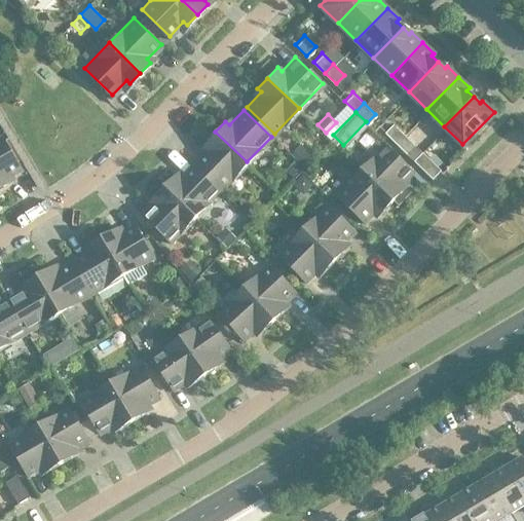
[(393,121),(383,131),(395,142),(404,133),(393,121)]
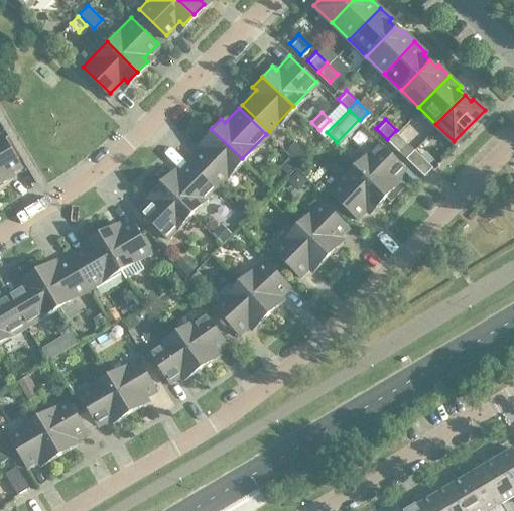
[(242,158),(211,129),(201,139),(205,143),(190,157),(218,183),(242,158)]
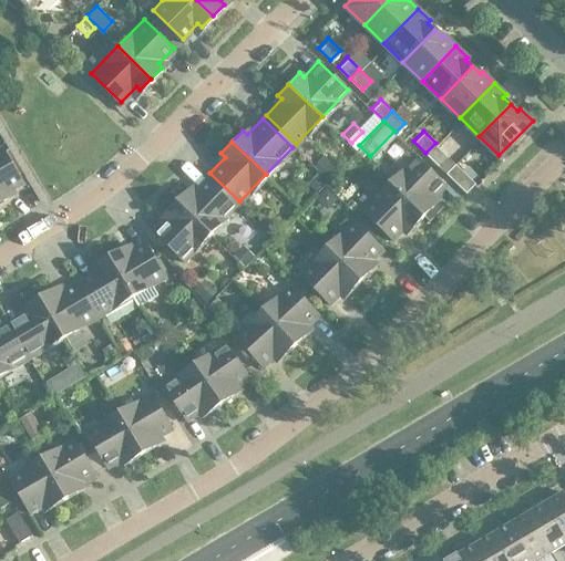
[(448,155),(435,143),(425,153),(438,164),(448,155)]
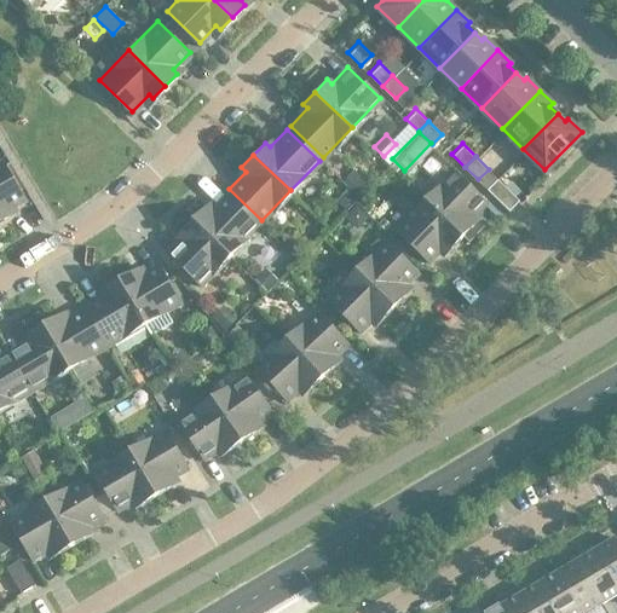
[(0,157),(0,217),(6,214),(4,209),(24,197),(0,157)]
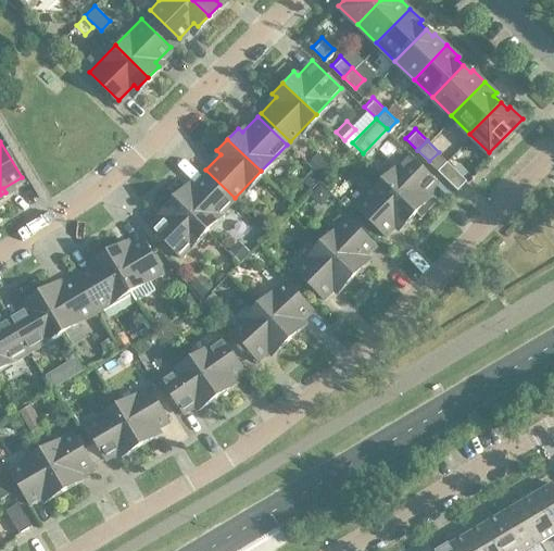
[(316,148),(306,157),(320,170),(329,161),(316,148)]
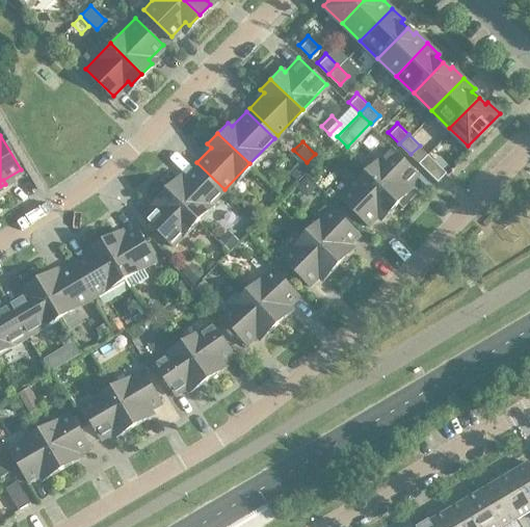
[(389,145),(364,170),(395,201),(397,199),(401,203),(409,193),(406,190),(411,185),(407,181),(417,172),(389,145)]
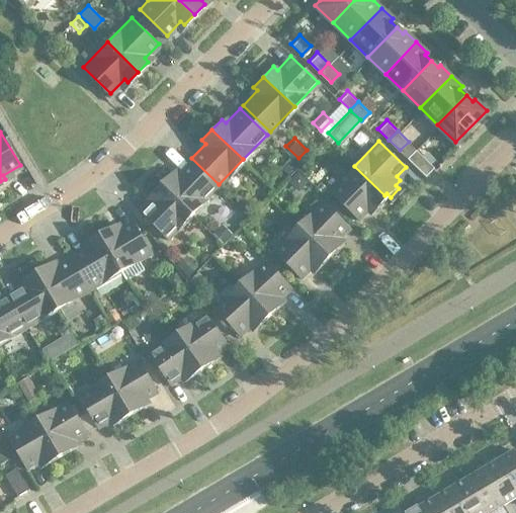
[(415,148),(406,156),(418,167),(426,159),(415,148)]
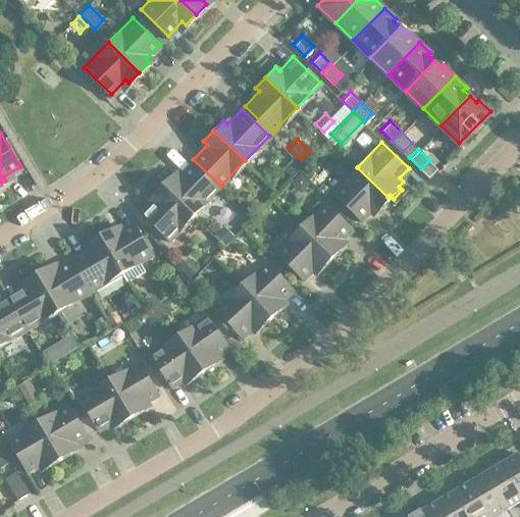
[(291,155),(281,164),(289,171),(298,162),(291,155)]
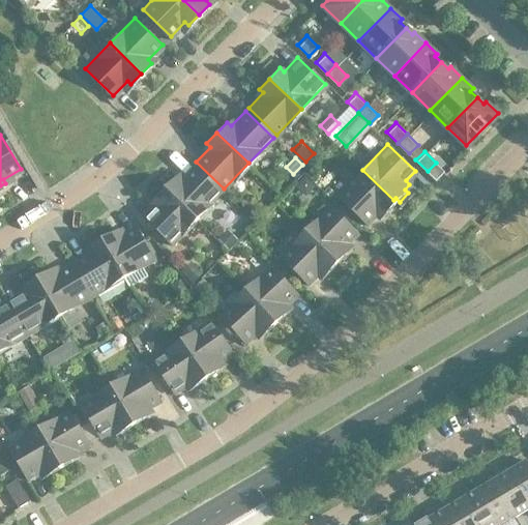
[(442,168),(436,163),(428,171),(433,177),(442,168)]
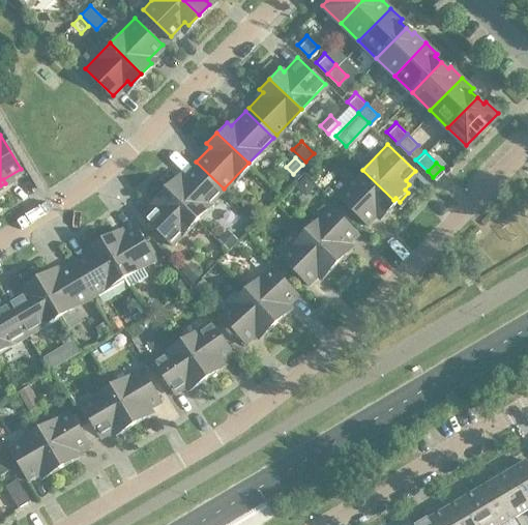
[(174,176),(164,186),(196,217),(221,192),(193,165),(178,179),(174,176)]
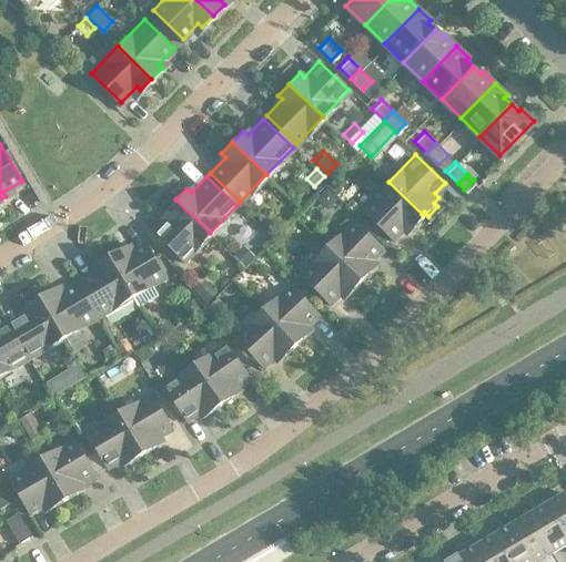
[(422,214),(388,182),(362,208),(392,237),(407,222),(411,225),(422,214)]
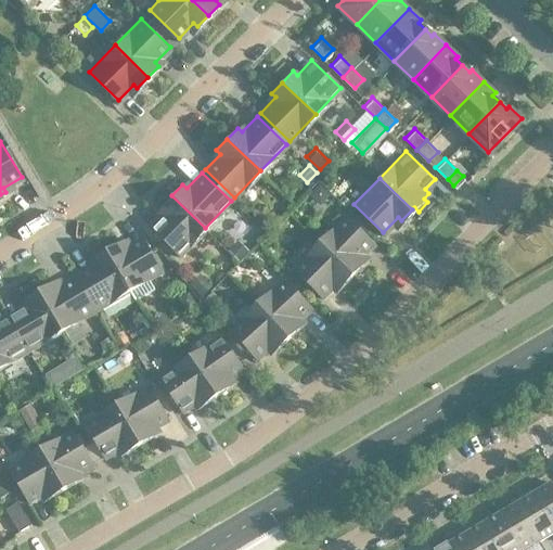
[(318,180),(308,190),(317,199),(326,189),(318,180)]
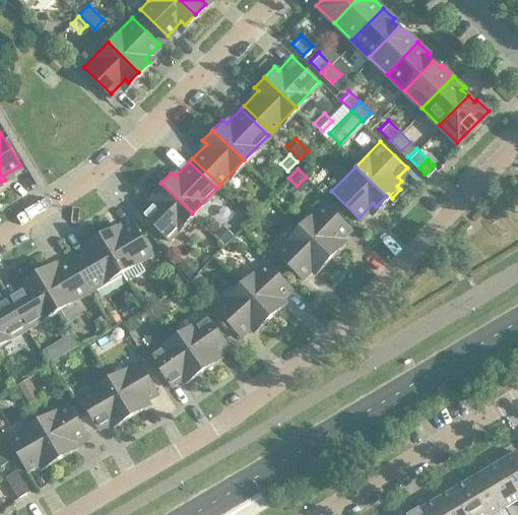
[(320,180),(317,185),(321,189),(325,185),(320,180)]
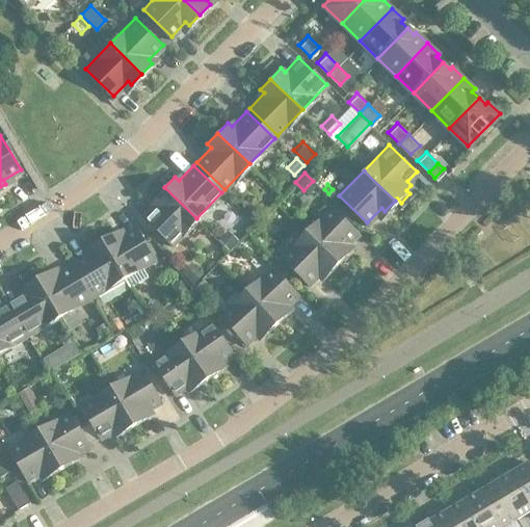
[(196,218),(164,187),(154,198),(158,202),(143,216),(171,243),(196,218)]
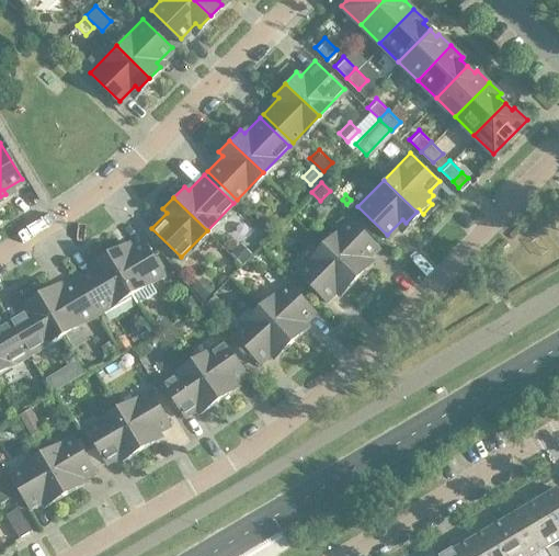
[(263,212),(257,218),(266,228),(273,222),(263,212)]
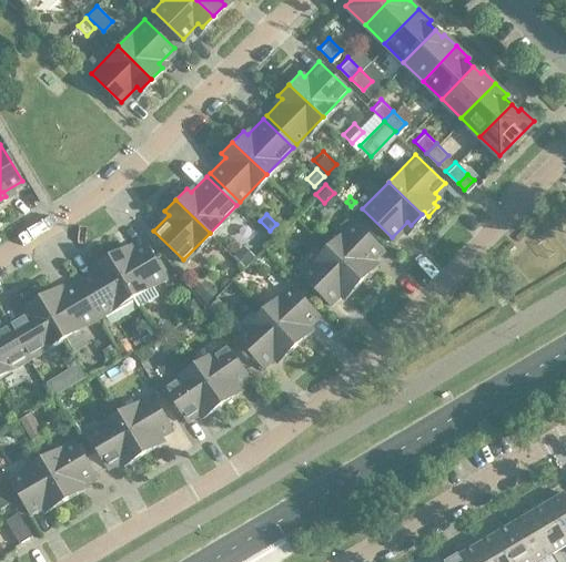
[(352,218),(325,245),(360,278),(371,267),(366,263),(382,247),(352,218)]
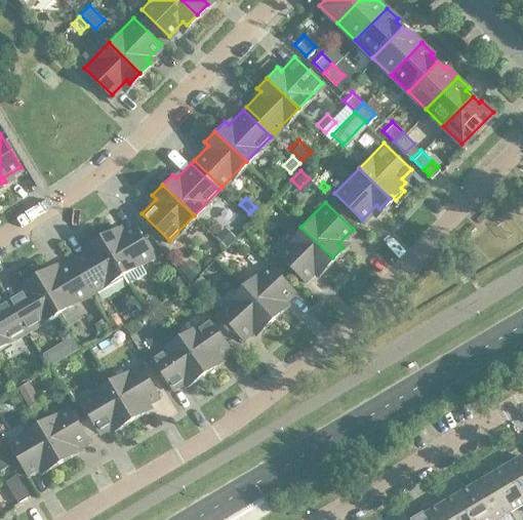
[(99,235),(122,273),(127,281),(145,271),(139,262),(152,254),(132,222),(115,232),(113,228),(99,235)]
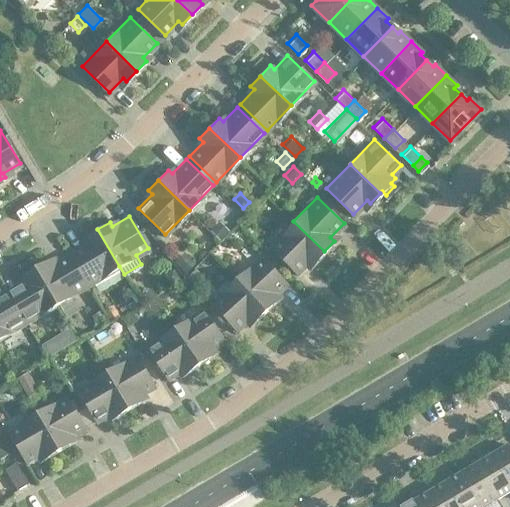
[(217,218),(208,227),(218,236),(226,227),(217,218)]
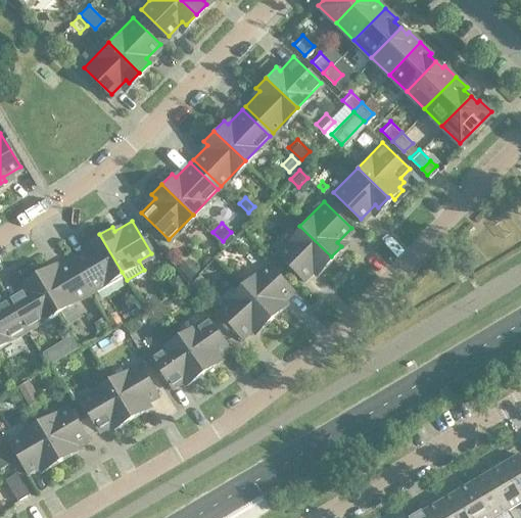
[(331,256),(299,226),(276,251),(302,278),(317,264),(321,267),(331,256)]
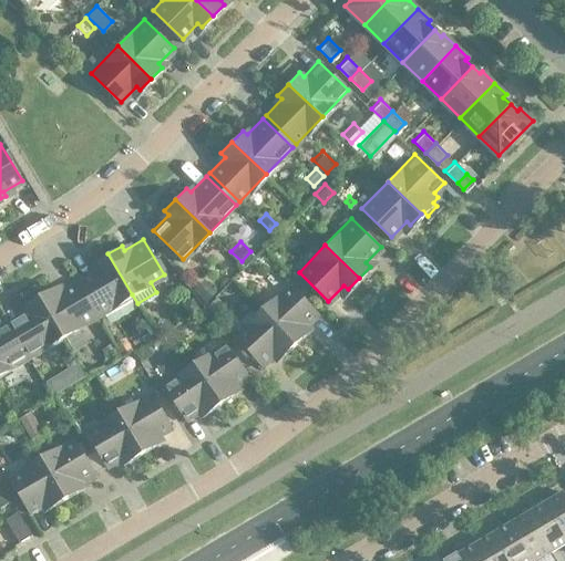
[(132,294),(108,253),(94,261),(96,267),(78,278),(99,313),(132,294)]
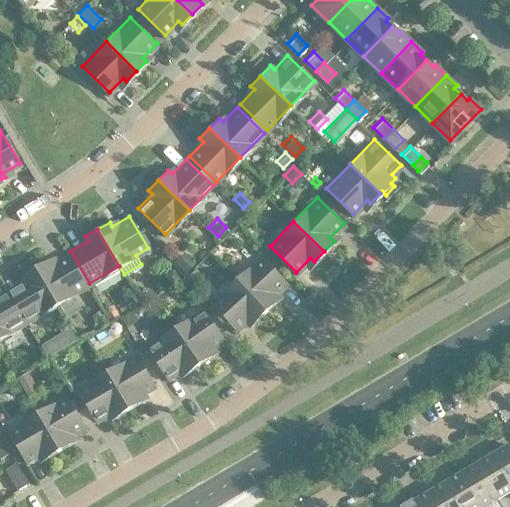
[(183,250),(174,259),(184,269),(193,260),(183,250)]
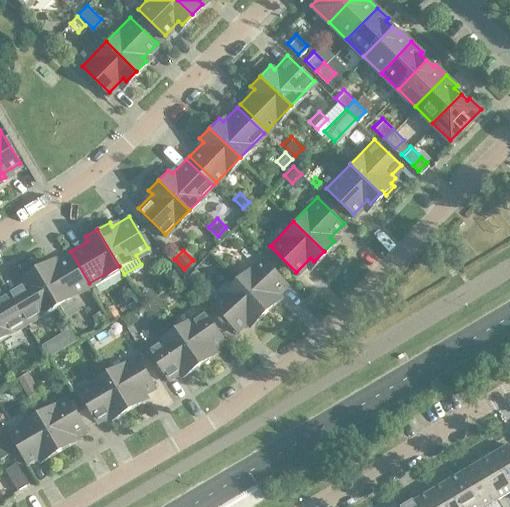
[(47,259),(35,266),(56,303),(86,285),(66,253),(49,263),(47,259)]
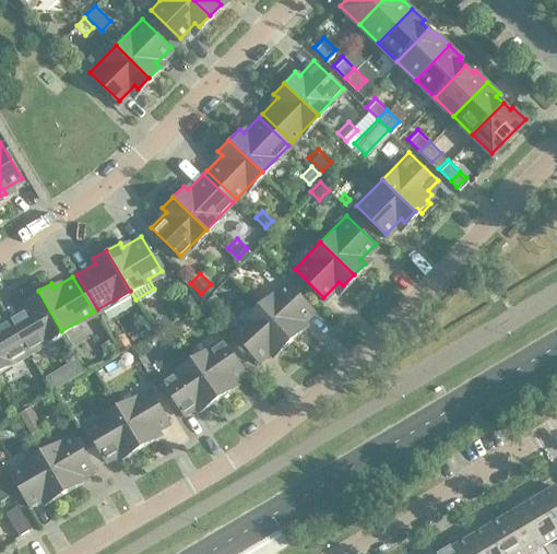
[(285,279),(258,304),(288,338),(300,328),(297,323),(312,309),(285,279)]
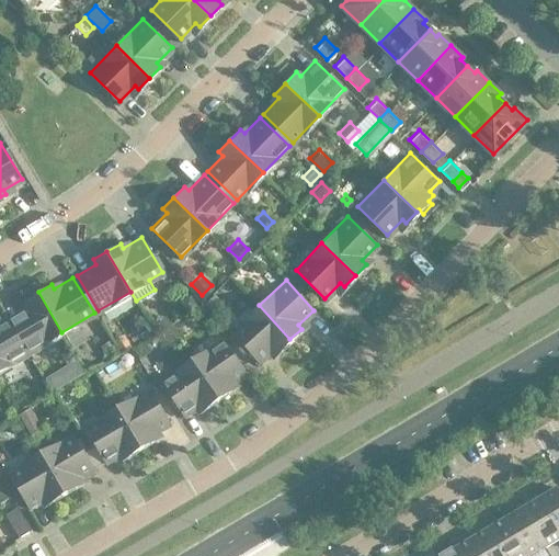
[(213,291),(203,301),(208,307),(219,298),(213,291)]
